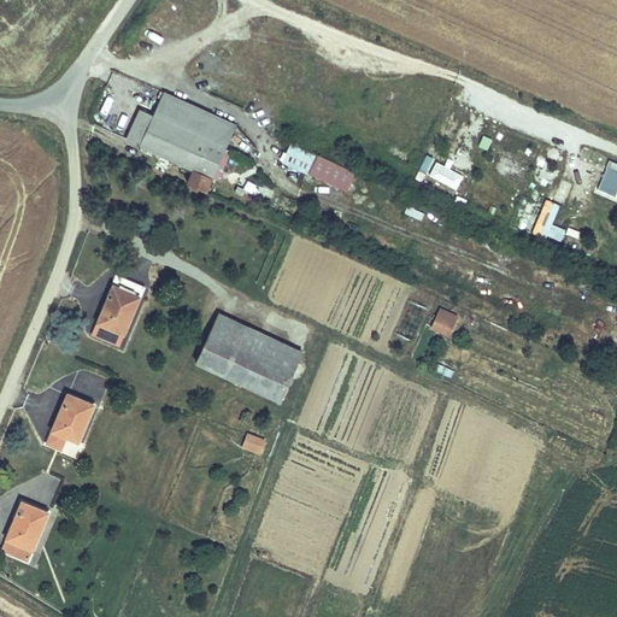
[(192,168),(186,182),(201,189),(233,124),(201,110),(162,93),(139,142),(192,168)]
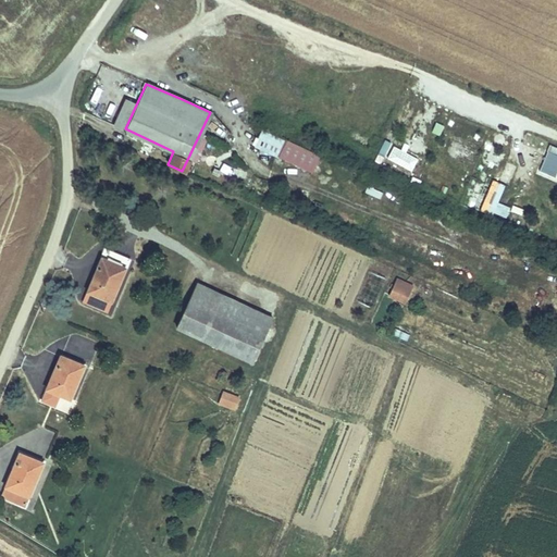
[(96,96),(93,108),(103,111),(108,100),(96,96)]
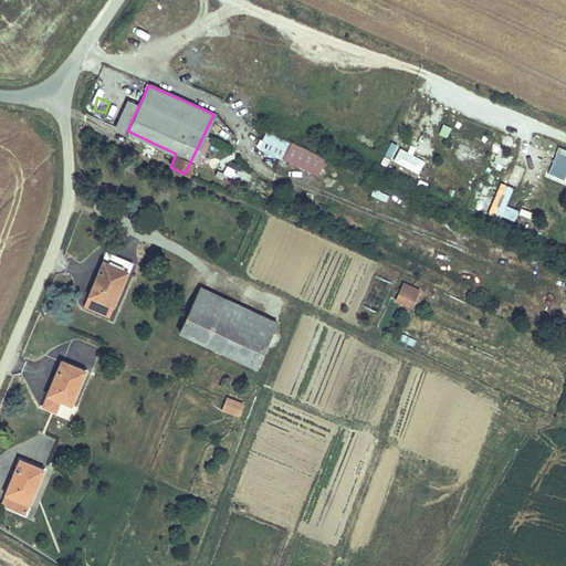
[(447,136),(450,126),(441,123),(437,133),(447,136)]
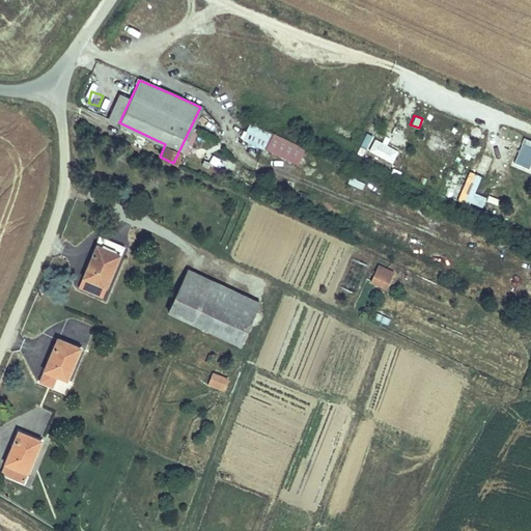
[(241,138),(297,164),(305,146),(249,121),(241,138)]
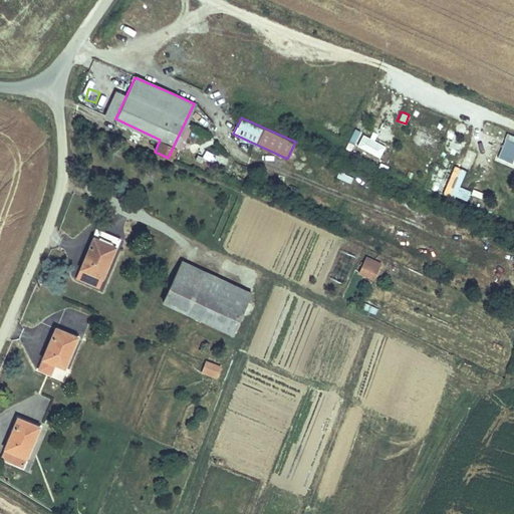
[(352,129),(346,145),(381,157),(387,141),(352,129)]
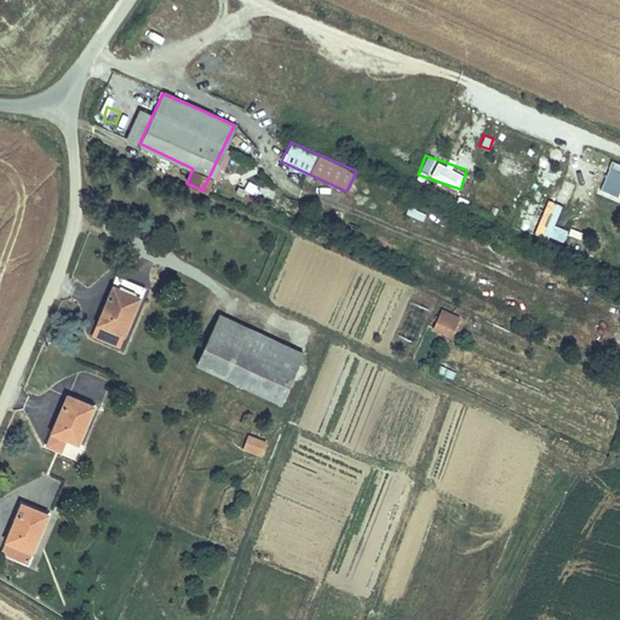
[(619,197),(619,194),(619,162),(610,160),(601,191),(619,197)]
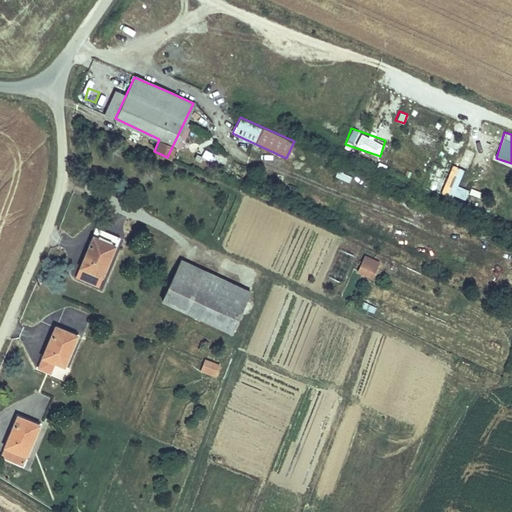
[(452,197),(463,168),(452,164),(441,193),(452,197)]
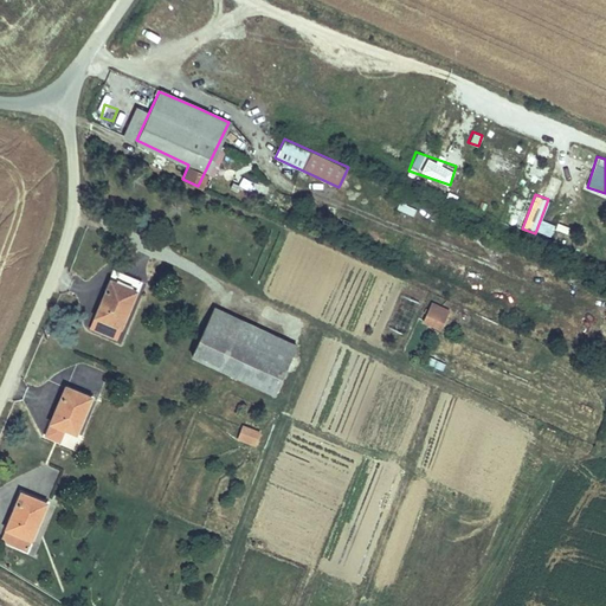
[(399,201),(395,210),(413,216),(417,207),(399,201)]
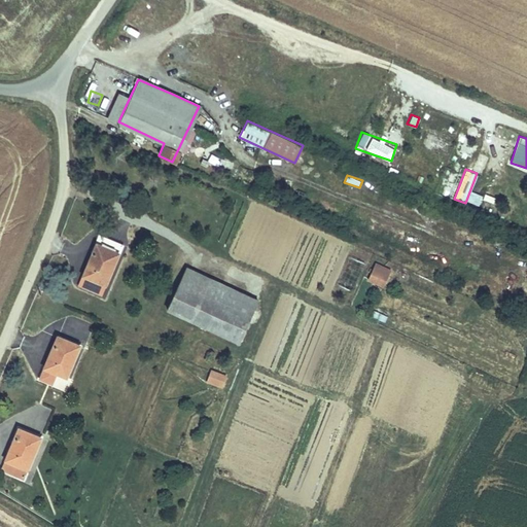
[(467,201),(485,207),(489,197),(470,191),(467,201)]
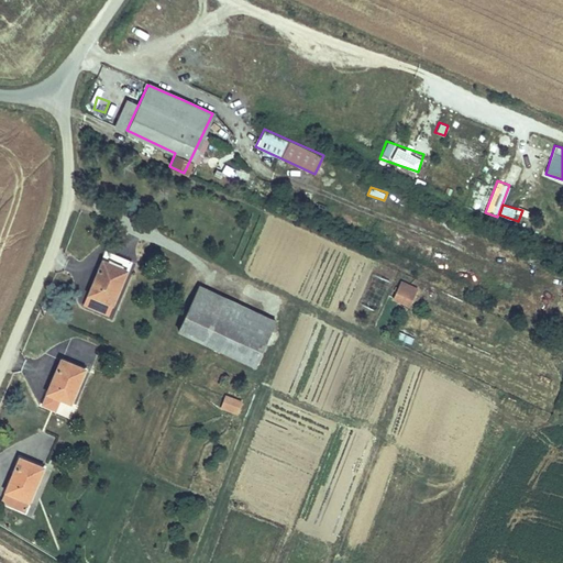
[(105,260),(91,290),(114,301),(128,269),(105,260)]
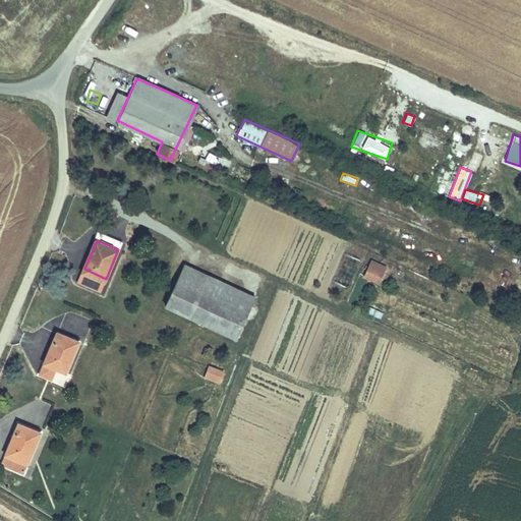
[(344,253),(337,279),(352,283),(359,257),(344,253)]
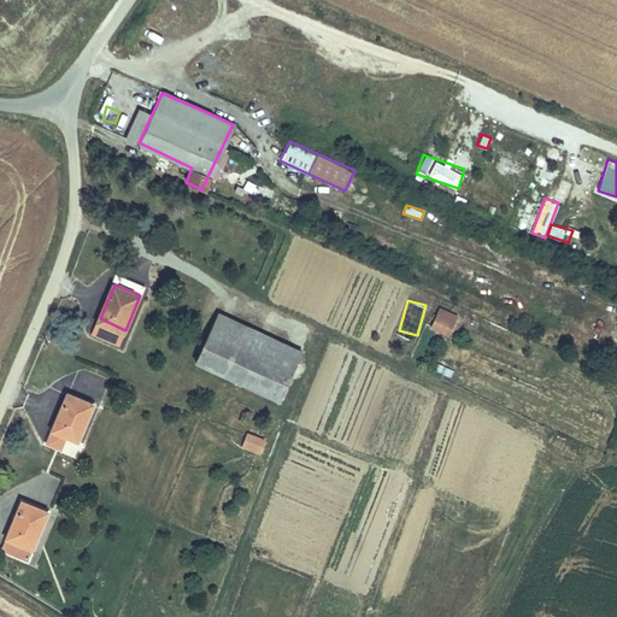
[(439,306),(429,328),(448,336),(458,315),(439,306)]
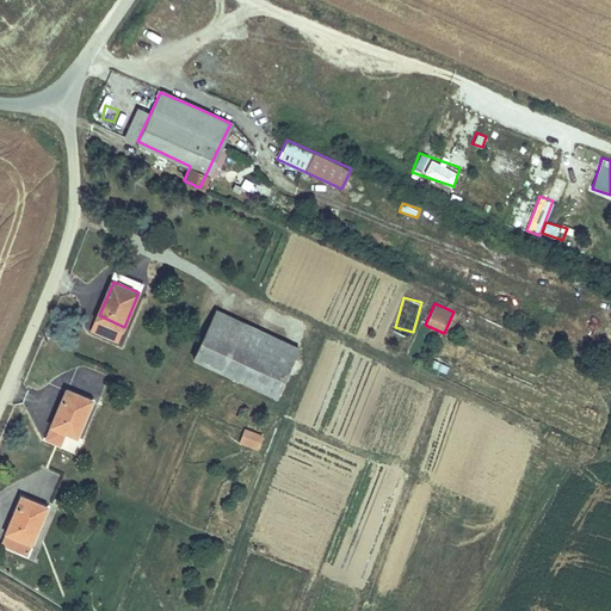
[(241,325),(215,313),(193,363),(218,375),(241,325)]
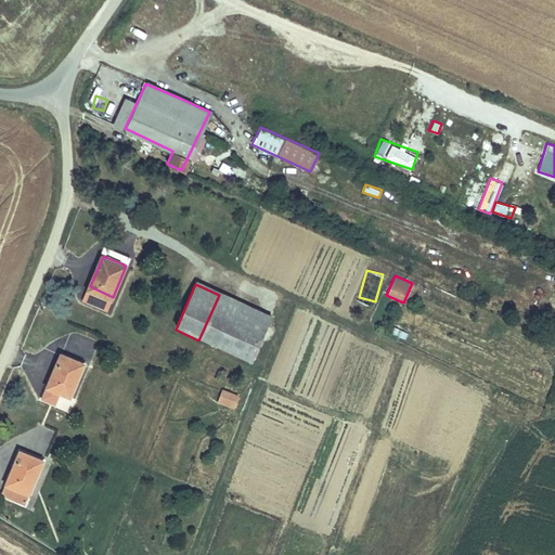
[(219,295),(198,340),(221,351),(243,306),(219,295)]
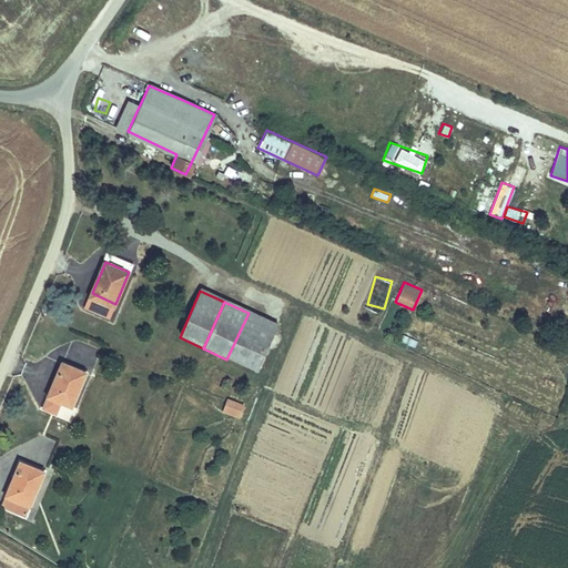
[(249,313),(226,359),(256,373),(277,326),(249,313)]
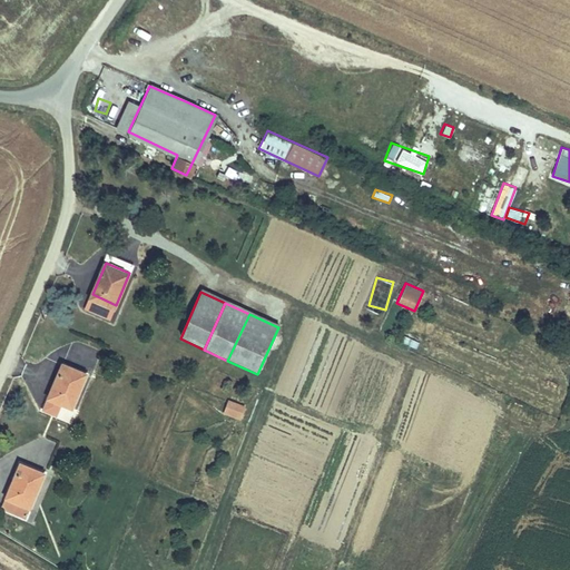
[(405,334),(402,342),(416,349),(420,341),(405,334)]
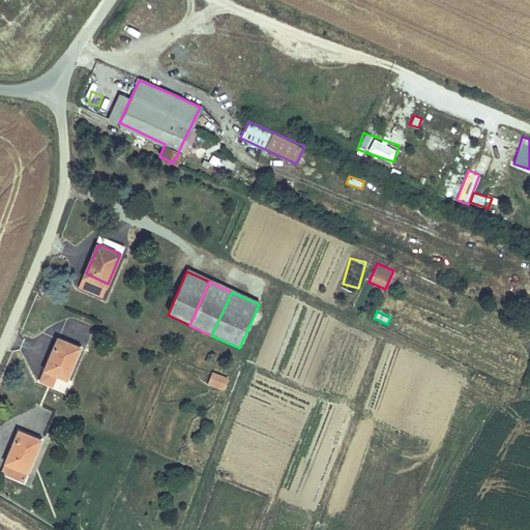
[(59,337),(46,367),(67,377),(81,346),(59,337)]
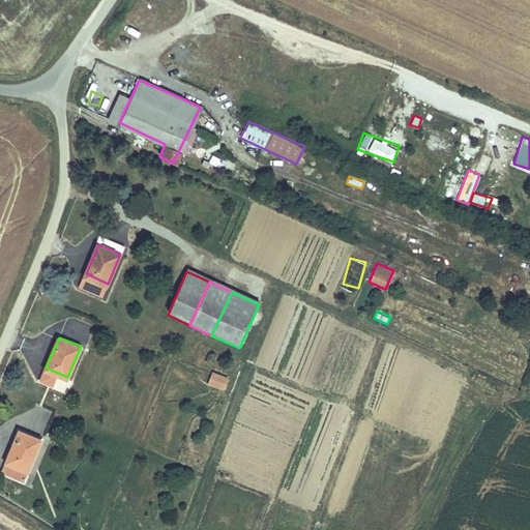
[(224,389),(228,376),(211,370),(206,384),(224,389)]
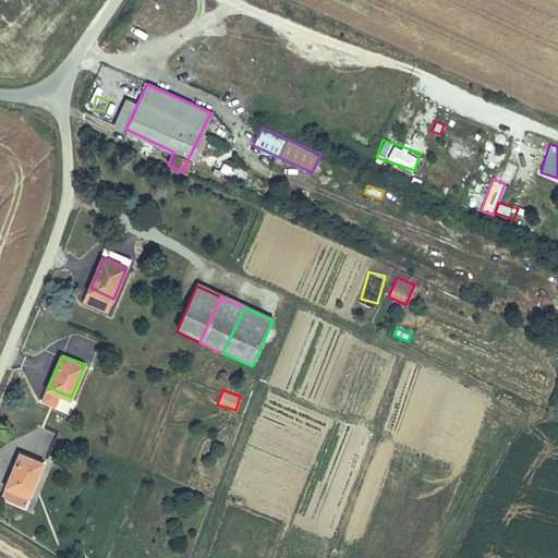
[(20,453),(7,485),(29,495),(43,463),(20,453)]
